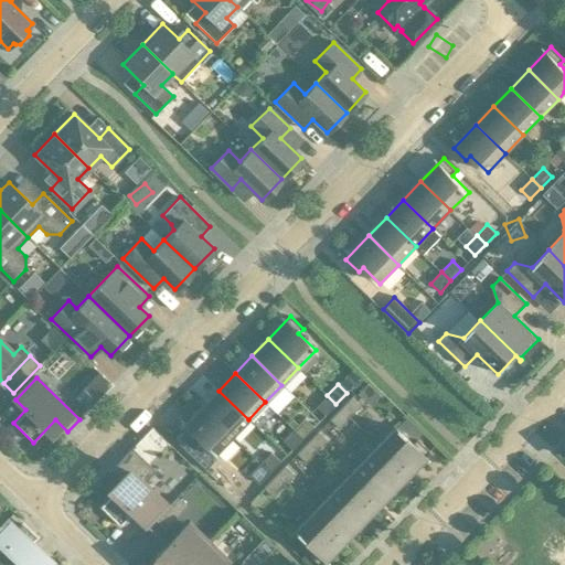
[(219,391),(202,407),(232,436),(248,419),(219,391)]
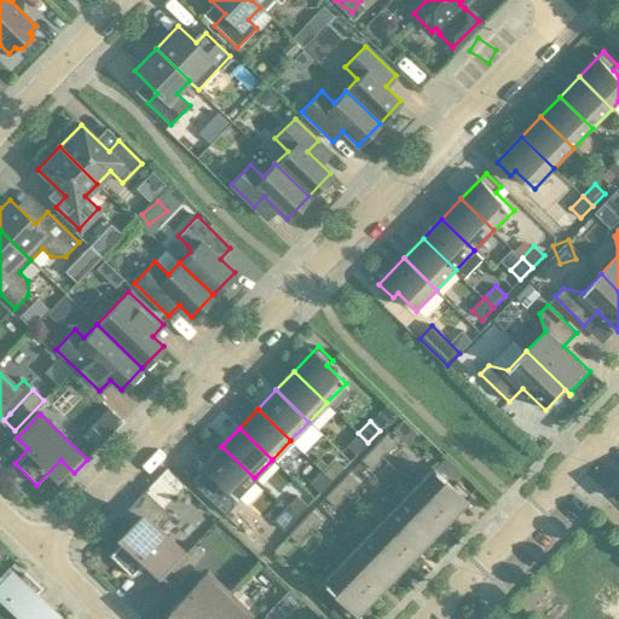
[(368,443),(358,433),(346,445),(356,455),(368,443)]
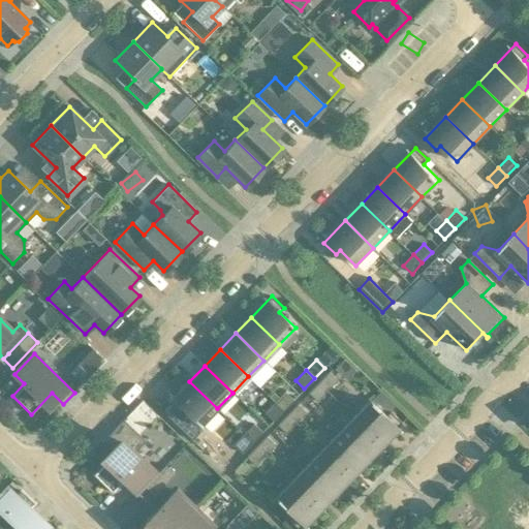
[(321,379),(330,387),(337,380),(329,372),(321,379)]
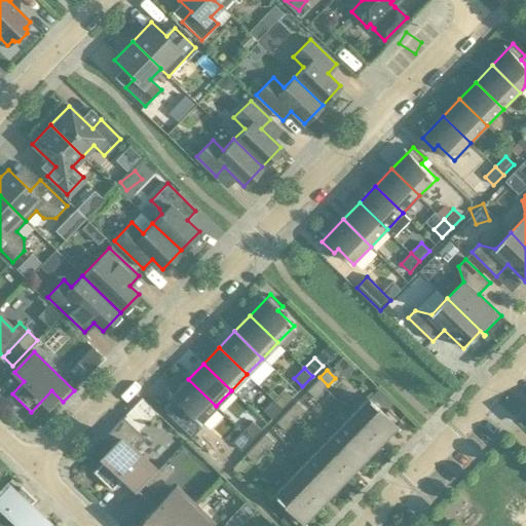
[(328,385),(320,377),(306,390),(315,399),(328,385)]
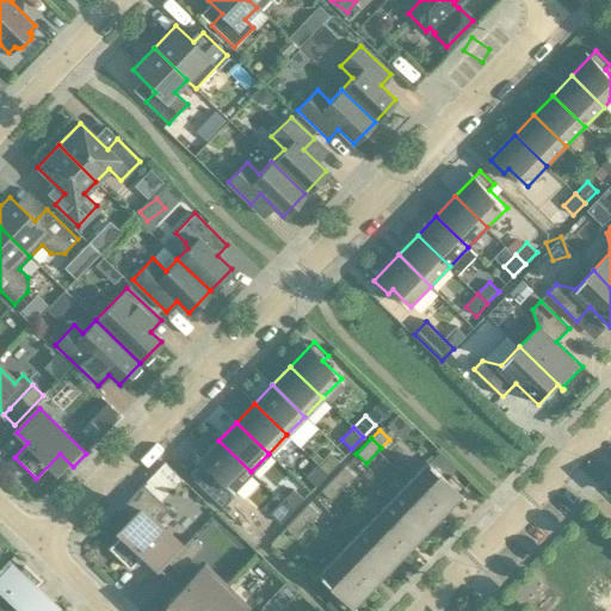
[(251,471),(218,440),(195,464),(209,479),(214,473),(232,491),(251,471)]
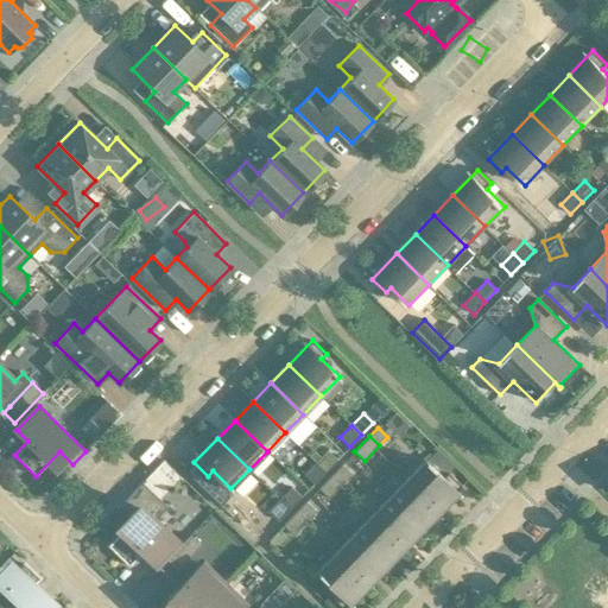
[(327,450),(316,462),(325,472),(337,460),(327,450)]
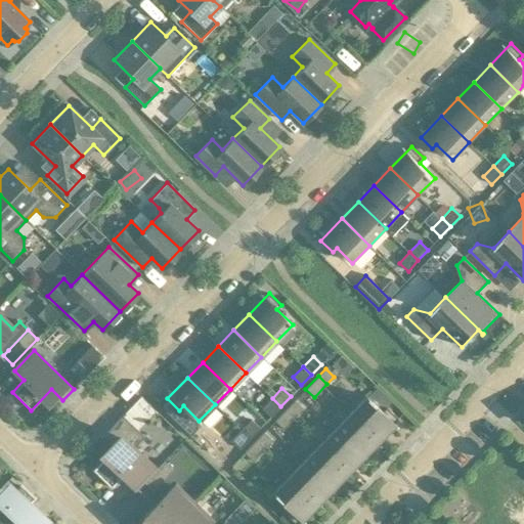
[(366,396),(353,409),(381,437),(398,419),(386,407),(382,411),(366,396)]
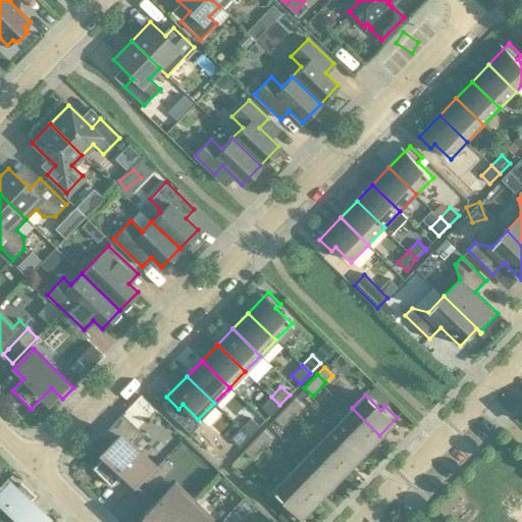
[(279,405),(271,397),(261,407),(269,415),(279,405)]
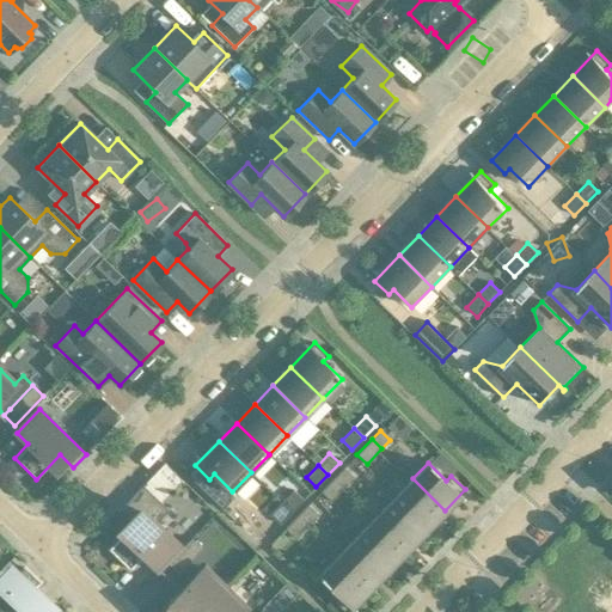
[(154,476),(165,488),(175,477),(164,466),(154,476)]
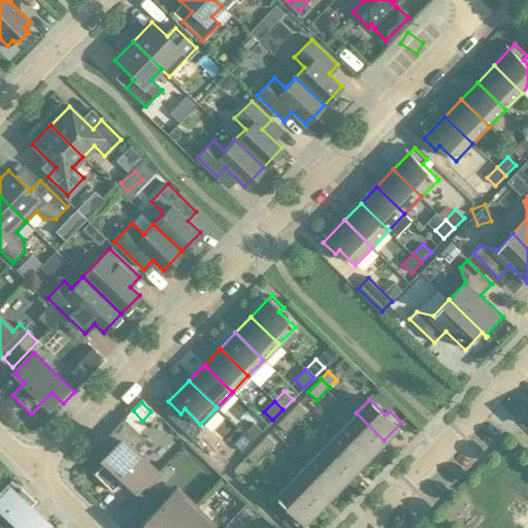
[(287,414),(295,422),(305,411),(297,403),(287,414)]
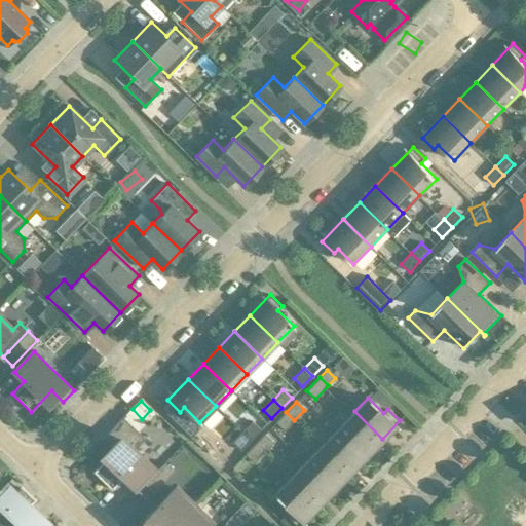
[(354,411),(338,428),(366,456),(382,439),(354,411)]
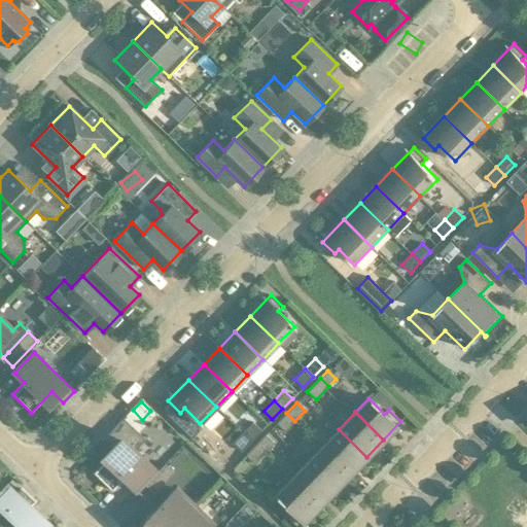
[(294,421),(286,413),(276,424),(284,431),(294,421)]
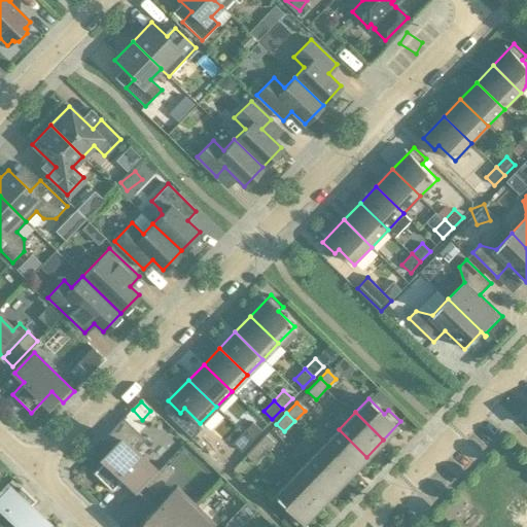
[(126,415),(102,440),(113,451),(93,472),(111,490),(124,478),(133,488),(153,467),(135,450),(145,438),(124,418),(127,416),(126,415)]
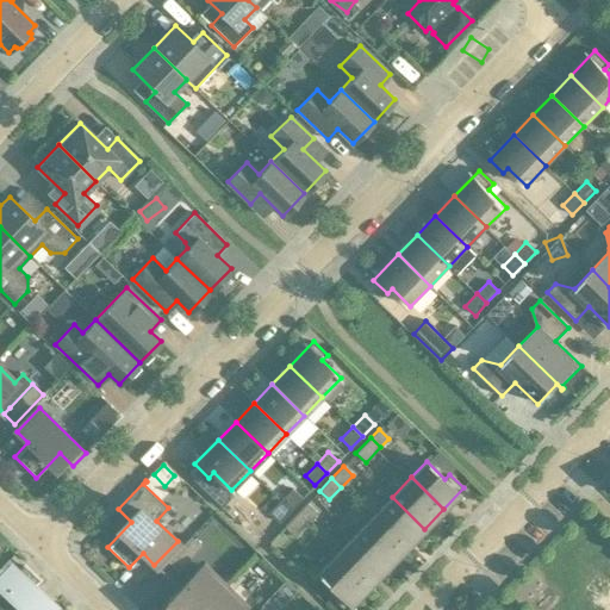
[(281,500),(291,510),(303,498),(284,480),(273,492),(281,500)]
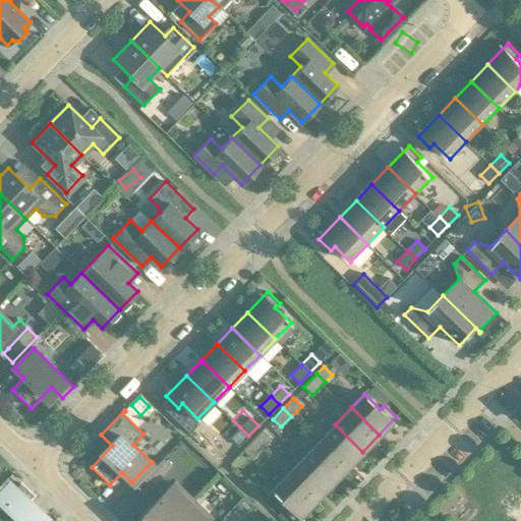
[(362,452),(335,424),(317,442),(345,469),(362,452)]
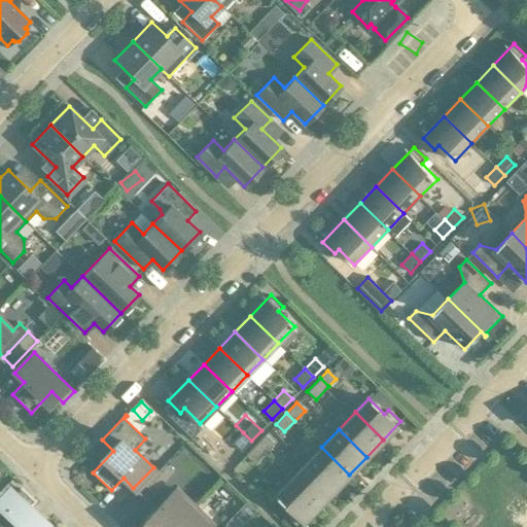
[(251,441),(243,432),(233,443),(241,451),(251,441)]
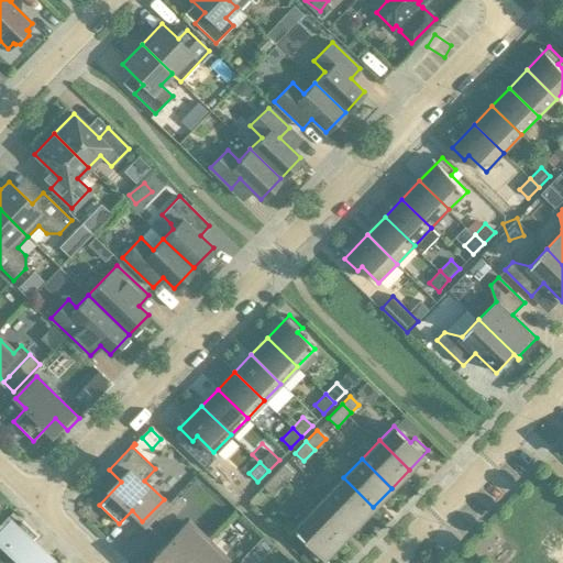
[(269,478),(278,487),(293,473),(284,464),(269,478)]
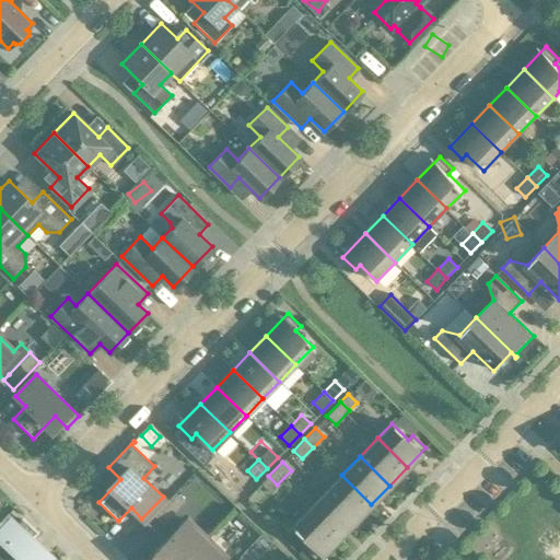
[(371,504),(341,475),(324,493),(353,522),(371,504)]
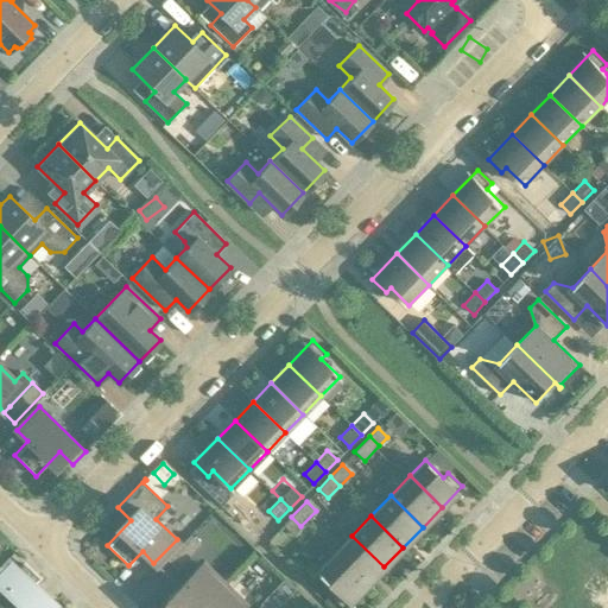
[(301,526),(291,517),(284,525),(293,534),(301,526)]
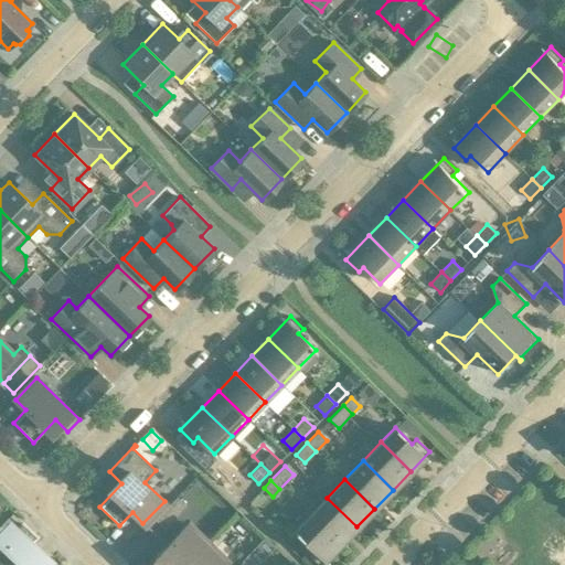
[(185,507),(176,498),(155,519),(164,529),(185,507)]
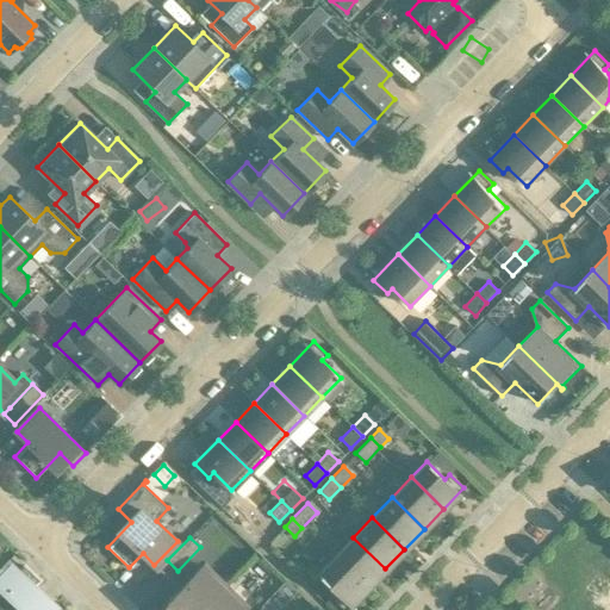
[(385,568),(353,537),(332,558),(365,589),(385,568)]
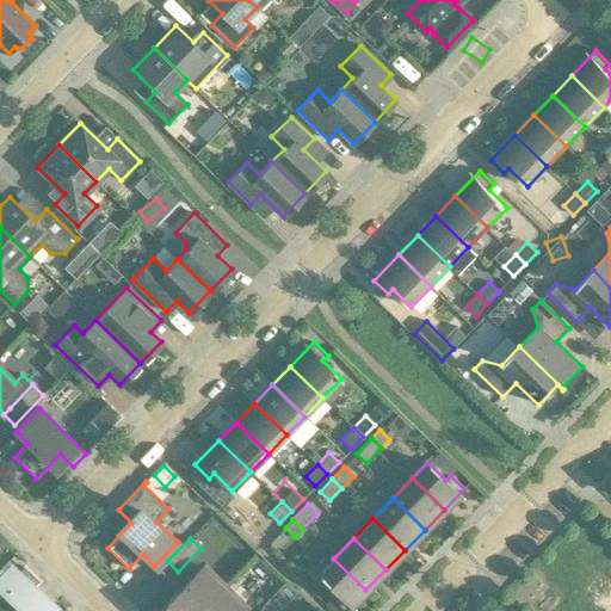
[(365,590),(333,559),(319,574),(337,592),(332,598),(345,610),(365,590)]
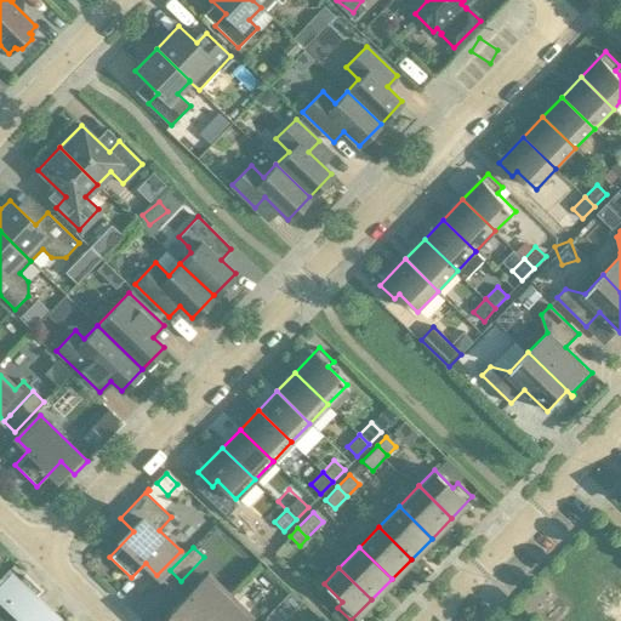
[(0,598),(0,620),(43,620),(52,611),(34,596),(39,591),(24,576),(21,581),(9,570),(0,577),(0,597),(0,598)]
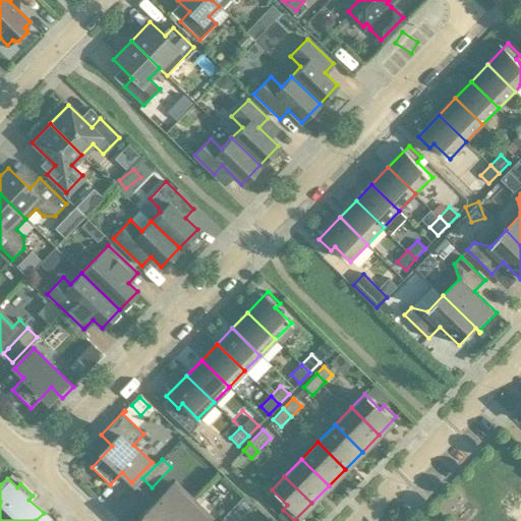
[(148,520),(169,520),(190,500),(173,482),(141,515),(148,520)]
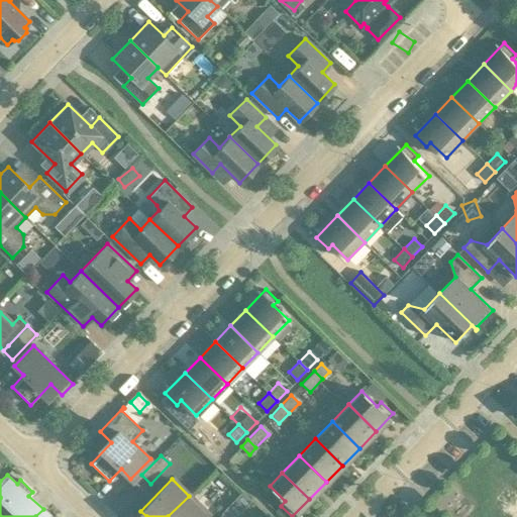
[(202,516),(206,513),(189,496),(168,516),(202,516)]
